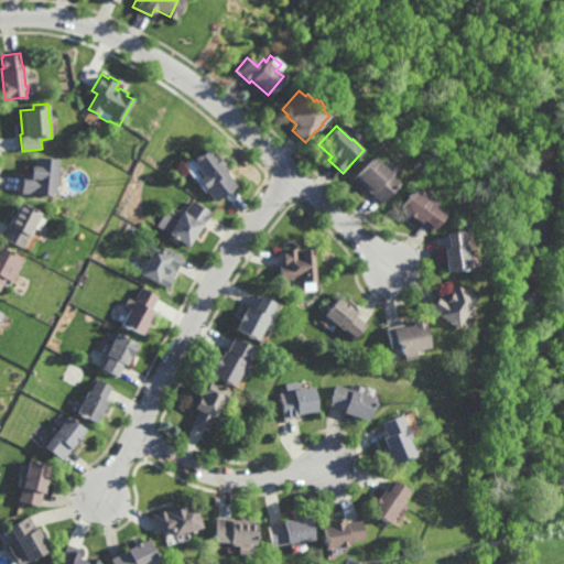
[(215,155),(216,154),(223,163),(221,164),(227,171),(226,172),(237,185),(217,201),(207,188),(204,184),(202,185),(199,182),(198,183),(195,179),(195,177),(185,165),(193,159),(195,161),(209,149),(215,155)]
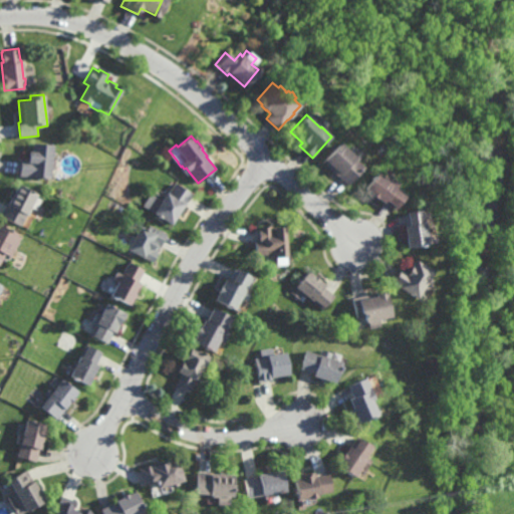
[(50,178),(20,176),(21,159),(28,160),(29,151),(33,151),(33,143),(53,145),(50,178)]
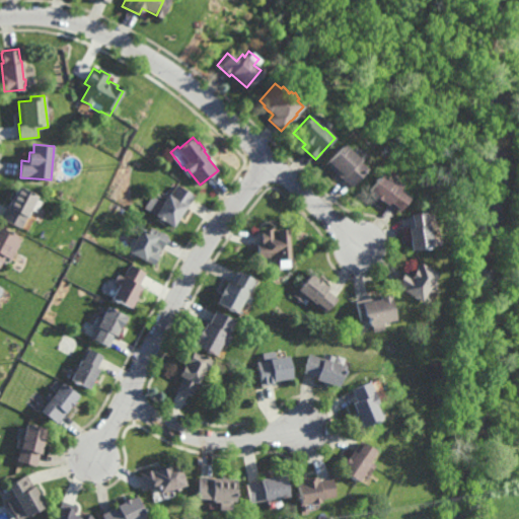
[(350,187),(325,163),(343,144),(359,158),(357,159),(367,168),(350,187)]
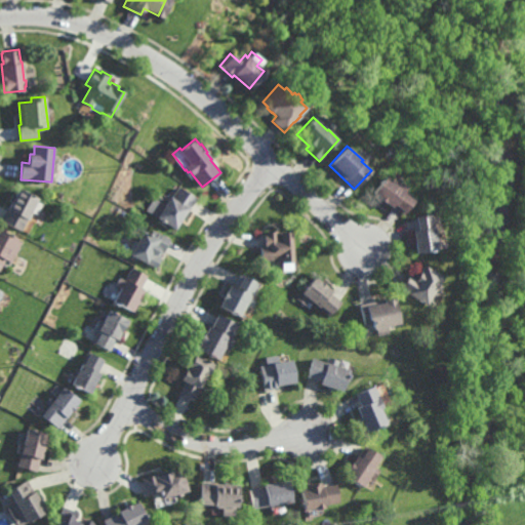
[(396,184),(398,180),(406,187),(403,190),(414,199),(402,214),(391,206),(390,207),(371,193),(385,175),(396,184)]
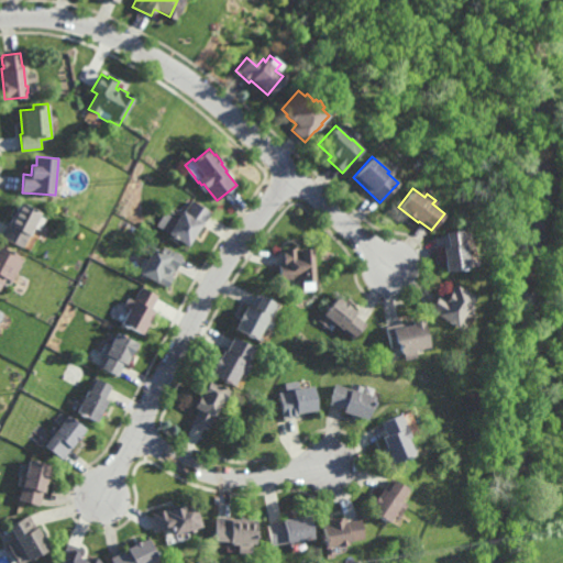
[(213,212),(205,227),(202,225),(189,245),(169,233),(184,210),(185,211),(194,199),(213,212)]
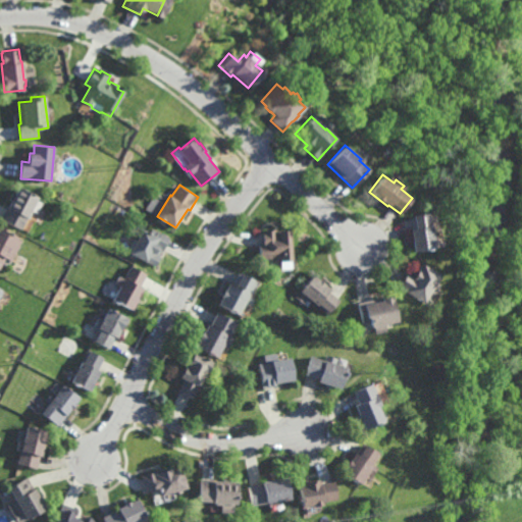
[(32,210),(34,211),(30,218),(29,217),(21,229),(1,219),(8,206),(18,188),(38,198),(32,210)]
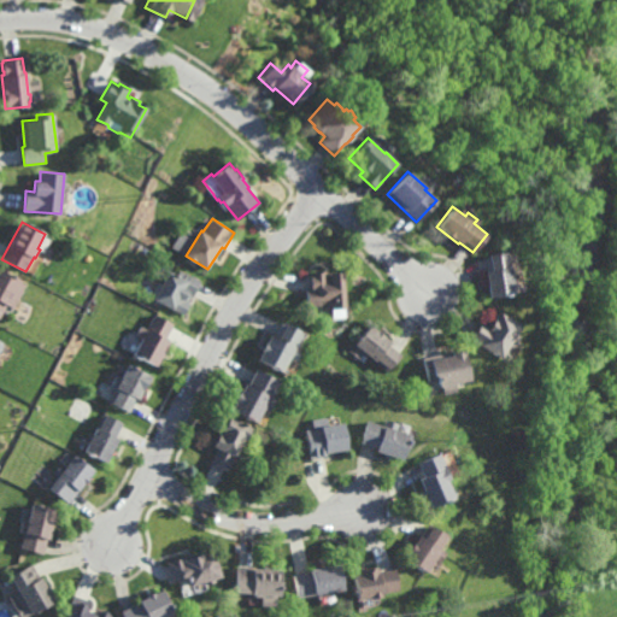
[(509,272),(511,272),(512,283),(510,283),(511,293),(487,298),(482,271),(486,270),(483,254),(505,251),(509,272)]
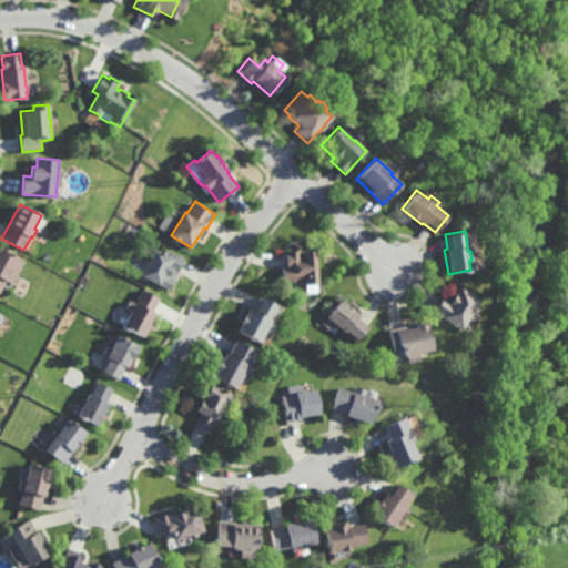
[(0,247),(20,259),(19,260),(26,263),(14,284),(8,281),(8,282),(7,281),(0,293),(0,247)]
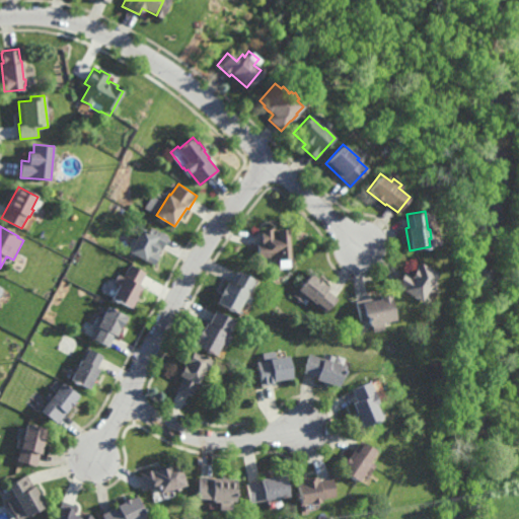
[(169,235),(162,249),(161,248),(158,254),(159,255),(155,265),(130,251),(142,227),(150,231),(152,227),(169,235)]
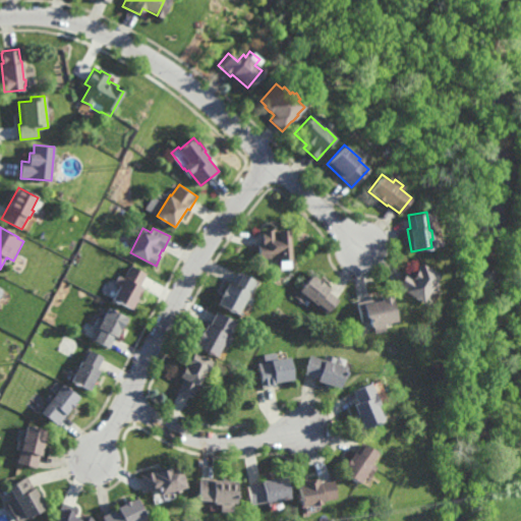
[(277,232),(279,231),(279,230),(290,229),(292,261),(281,261),(281,257),(259,259),(257,243),(262,243),(261,230),(266,230),(266,229),(276,228),(277,232)]
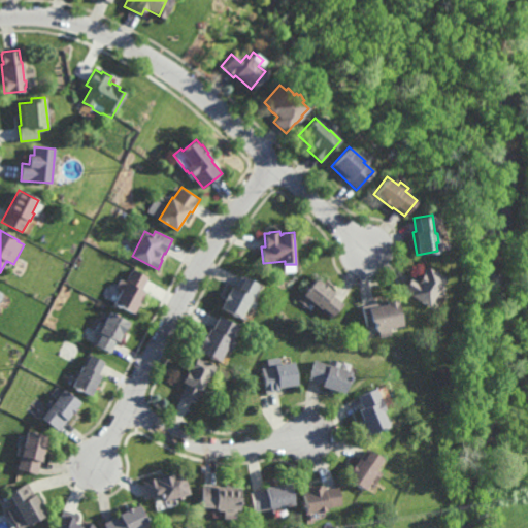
[(443,278),(439,285),(442,288),(436,296),(433,296),(426,306),(400,289),(409,275),(417,281),(417,279),(415,278),(417,275),(419,276),(421,273),(421,272),(423,270),(424,270),(426,267),(443,278)]
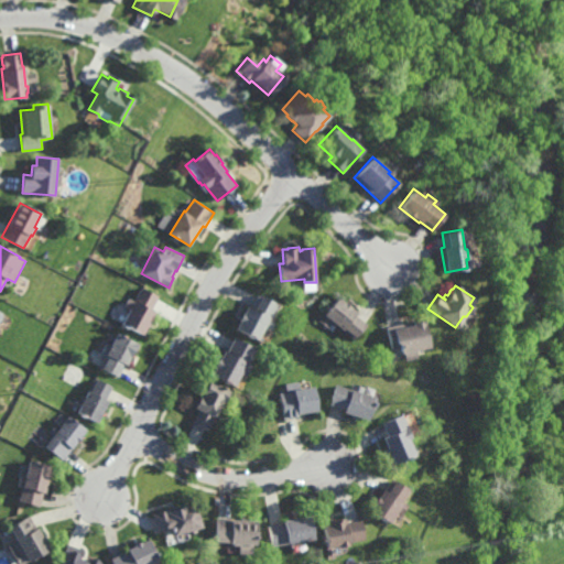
[(152,310),(154,311),(143,334),(122,324),(130,308),(125,306),(129,297),(134,300),(142,286),(159,295),(152,310)]
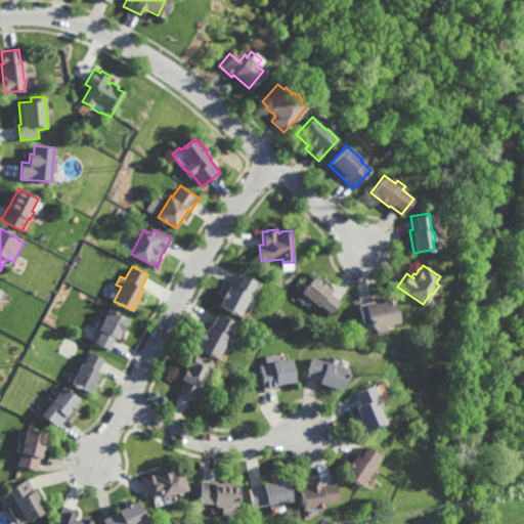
[(252,296),(255,298),(250,307),(245,304),(239,315),(219,305),(223,298),(221,298),(225,291),(226,292),(230,285),(232,286),(239,272),(258,282),(252,296)]
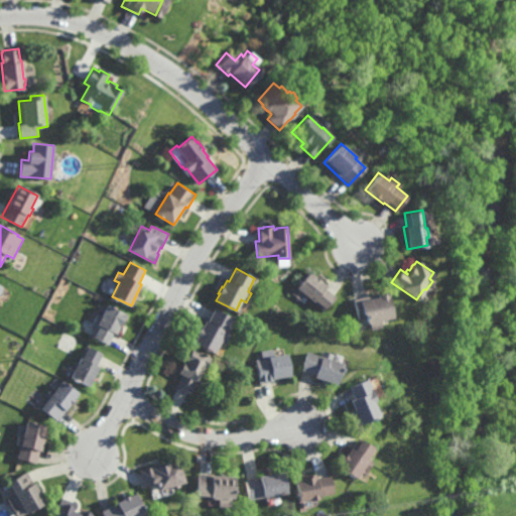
[(334,297),(324,310),(309,298),(307,300),(302,295),(299,299),(291,293),(309,271),(327,285),(324,289),(334,297)]
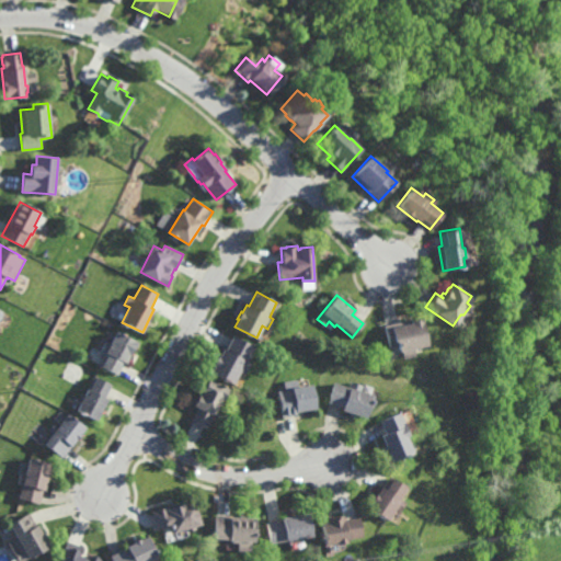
[(413,347),(414,355),(402,357),(401,351),(398,352),(397,345),(388,346),(384,324),(421,317),(426,345),(413,347)]
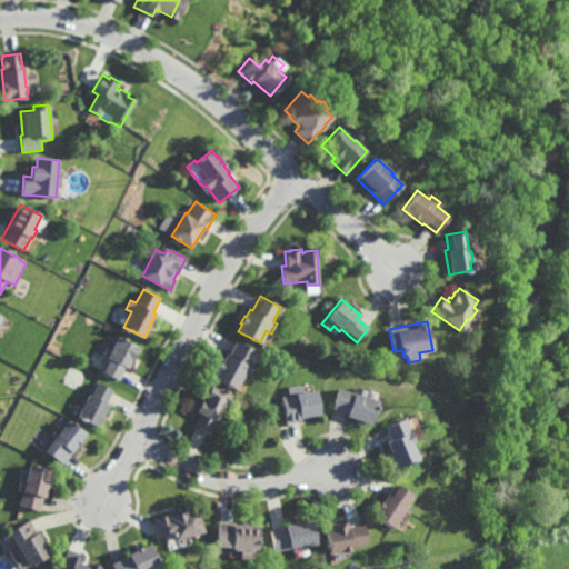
[(129,368),(127,367),(120,379),(101,370),(108,358),(103,355),(109,345),(113,347),(119,335),(140,346),(129,368)]
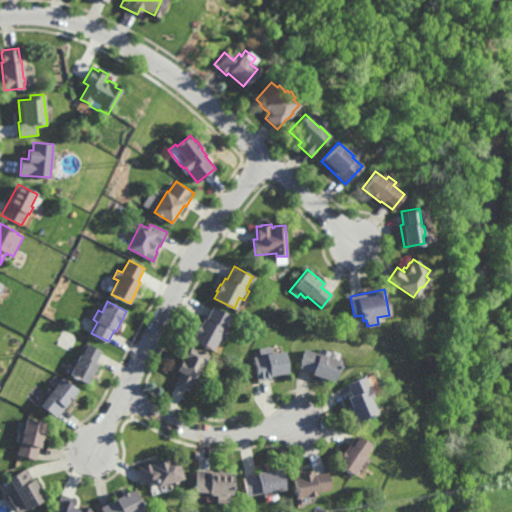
[(225,329),(229,331),(223,341),(219,339),(213,350),(192,339),(196,332),(195,332),(198,326),(199,326),(203,318),(206,319),(212,306),(232,316),(225,329)]
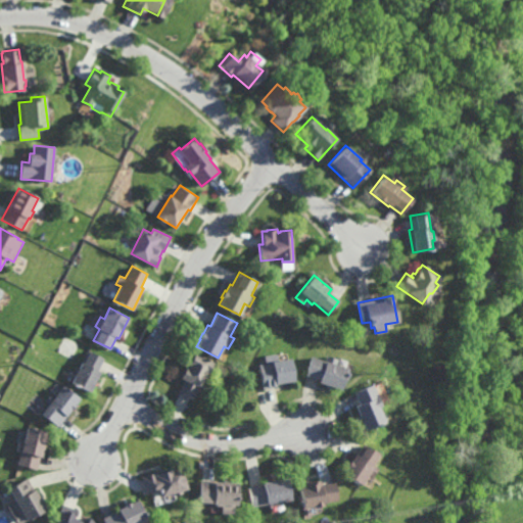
[(98,370),(101,371),(90,391),(72,382),(77,373),(75,372),(79,365),(80,366),(89,349),(105,358),(98,370)]
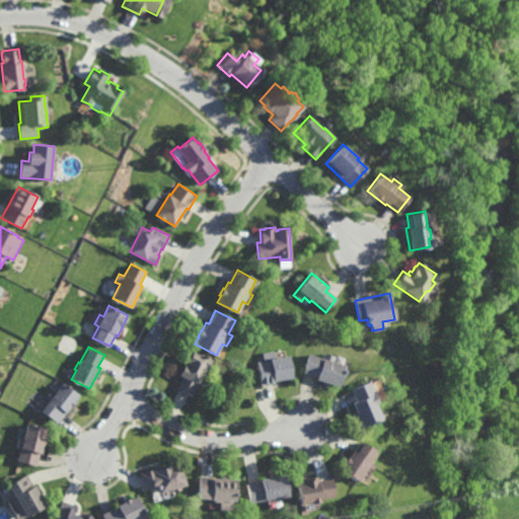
[(212,359),(207,369),(206,369),(192,396),(176,388),(182,376),(179,374),(188,357),(189,358),(194,350),(212,359)]
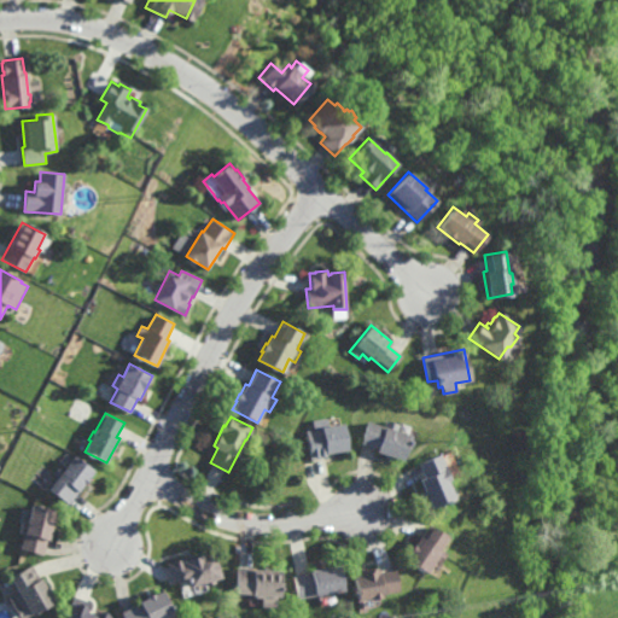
[(396,430),(410,435),(403,460),(392,456),(391,459),(383,456),(384,454),(375,452),(377,448),(360,443),(366,420),(383,425),(385,419),(398,424),(396,430)]
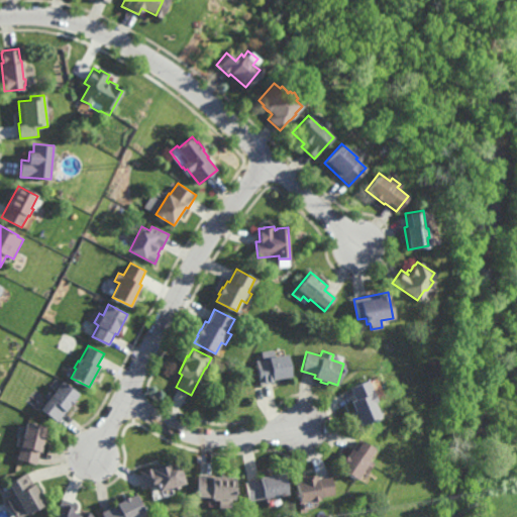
[(259,384),(255,358),(269,357),(269,355),(289,353),(291,376),(274,379),(274,382),(259,384)]
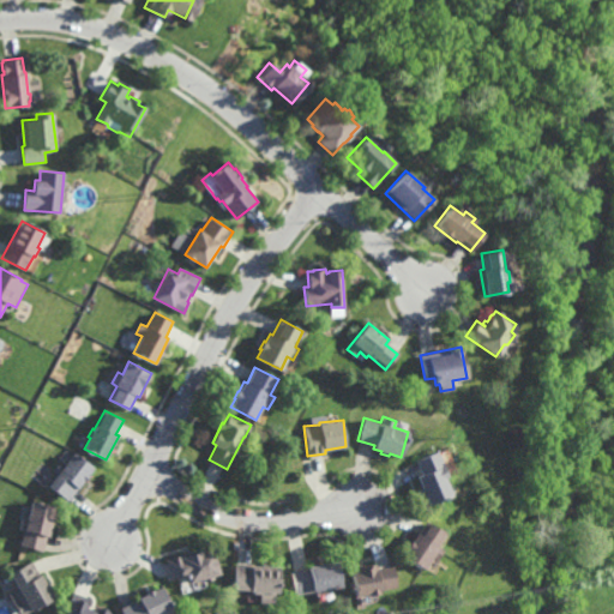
[(450,497),(427,505),(422,493),(417,495),(415,488),(420,486),(415,476),(420,474),(414,459),(435,451),(446,476),(443,477),(450,497)]
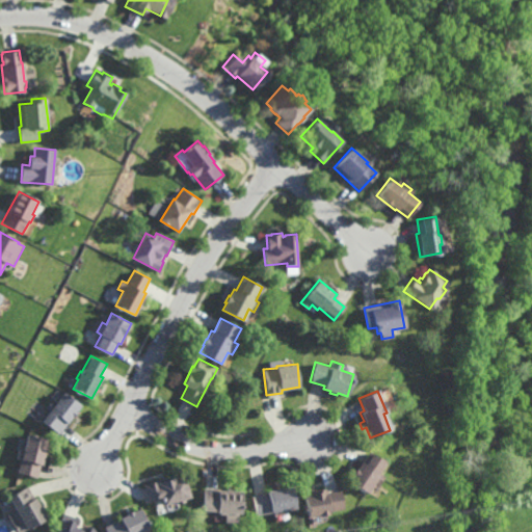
[(82,404),(68,423),(67,423),(59,433),(43,421),(51,409),(48,406),(54,398),(57,401),(64,392),(82,404)]
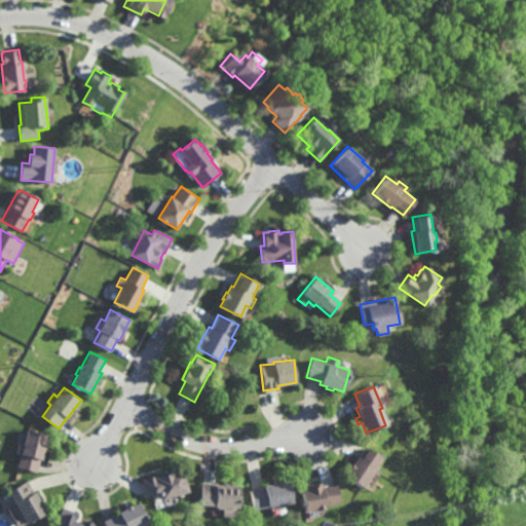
[(41,460),(41,459),(37,472),(19,466),(22,455),(16,453),(20,443),(25,444),(29,428),(48,435),(41,460)]
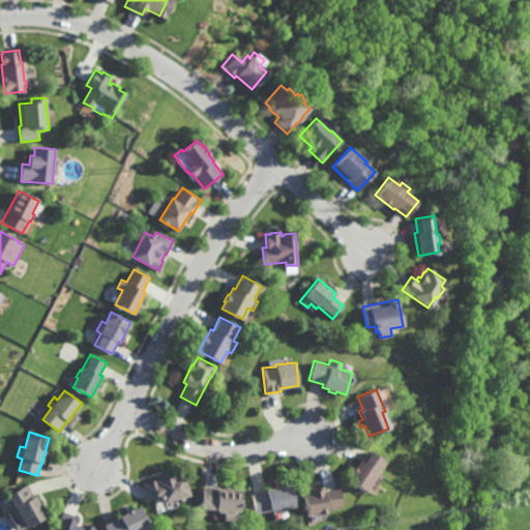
[(383,461),(376,471),(380,473),(375,482),(372,480),(364,491),(346,478),(350,472),(349,471),(353,466),(353,467),(358,460),(359,461),(365,449),(383,461)]
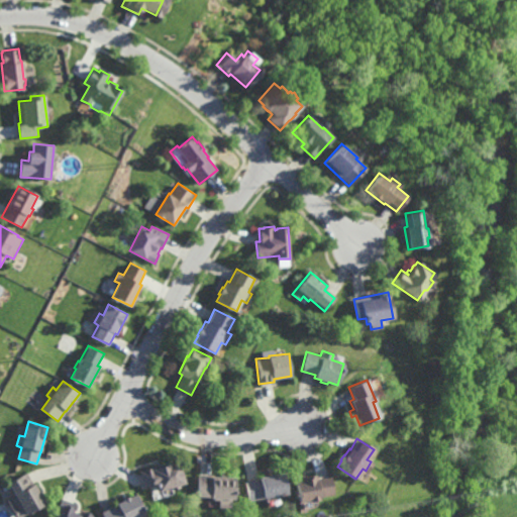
[(186,484),(180,486),(181,489),(173,491),(172,488),(159,491),(157,484),(143,487),(139,471),(154,467),(154,464),(162,462),(162,464),(170,462),(171,463),(172,463),(172,464),(180,462),(186,484)]
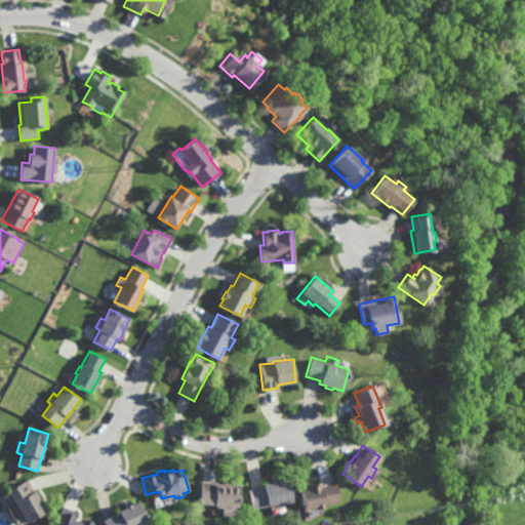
[(267,506),(267,503),(252,507),(249,488),(264,485),(264,483),(287,479),(291,501),(267,506)]
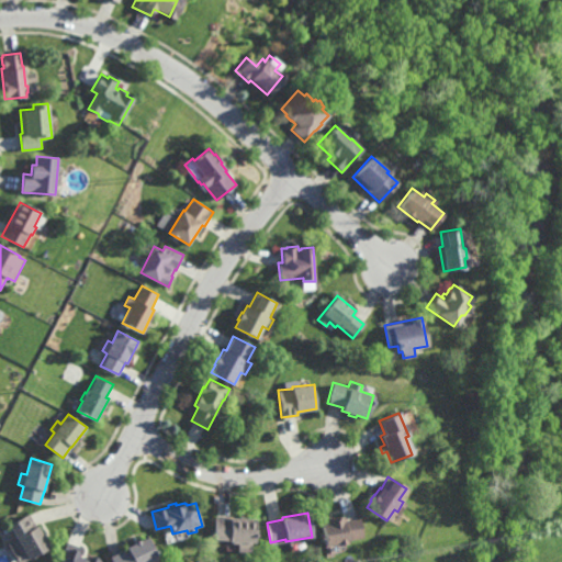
[(42,535),(43,534),(46,540),(45,541),(49,550),(29,561),(9,526),(31,514),(42,535)]
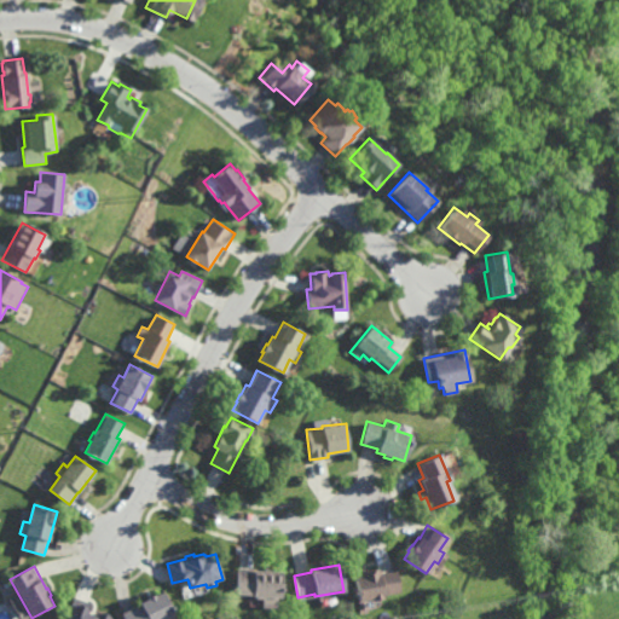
[(281,597),(276,597),(275,607),(262,606),(262,599),(255,597),(255,596),(253,596),(253,595),(237,594),(238,566),(255,567),(255,570),(282,571),(281,597)]
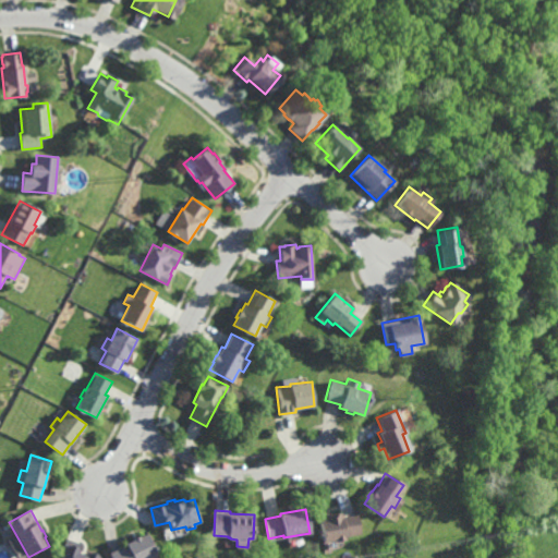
[(340,516),(354,513),(359,533),(347,534),(347,535),(343,536),(344,540),(335,541),(335,540),(324,542),(319,520),(327,519),(326,516),(330,516),(330,513),(340,511),(340,516)]
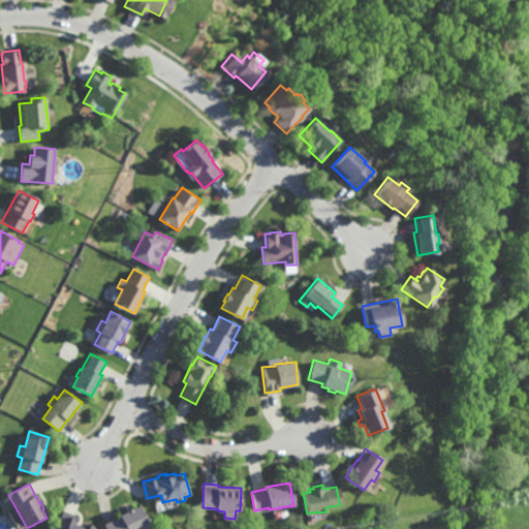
[(149,526),(148,527),(149,528),(105,528),(103,524),(119,517),(118,516),(125,512),(125,511),(132,507),(132,508),(138,505),(149,526)]
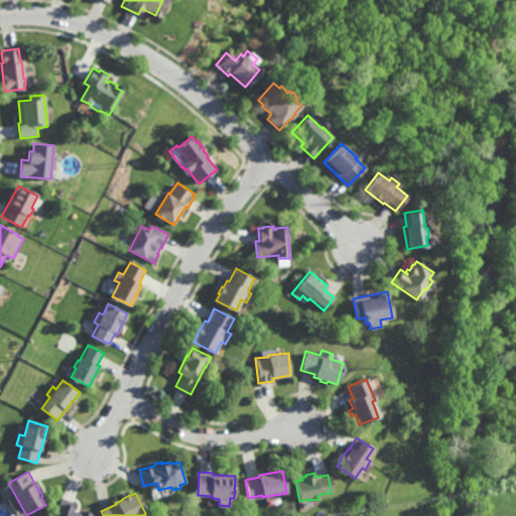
[(79,515),(80,512),(82,512),(83,511),(90,514),(89,515),(91,515),(55,515),(57,513),(55,512),(61,498),(76,503),(72,512),(79,515)]
